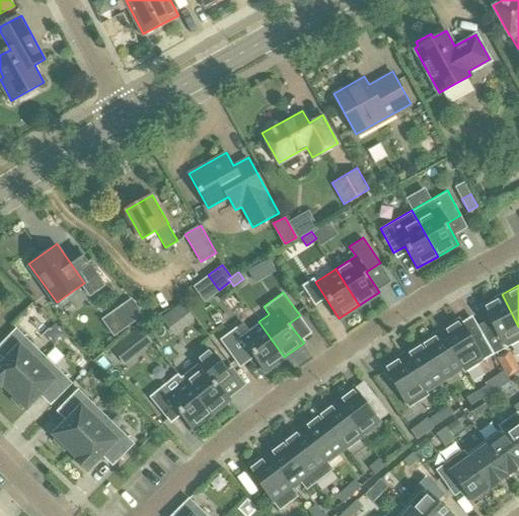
[(181,294),(163,310),(179,327),(197,311),(181,294)]
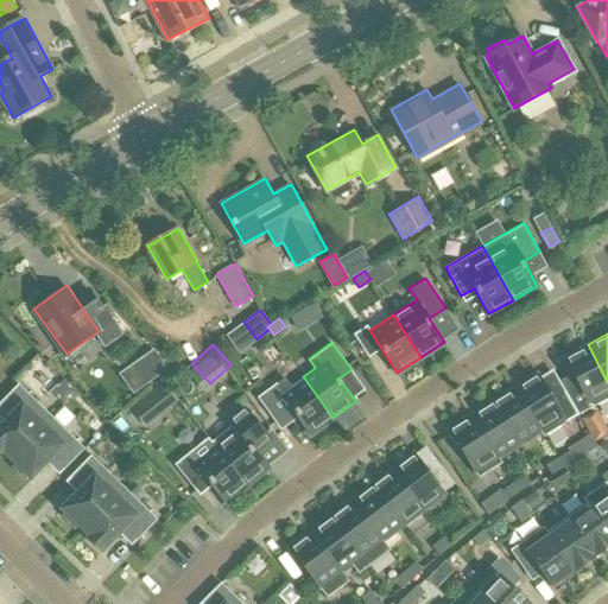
[(607,382),(588,344),(564,357),(578,383),(565,389),(580,412),(590,407),(607,396),(607,382)]
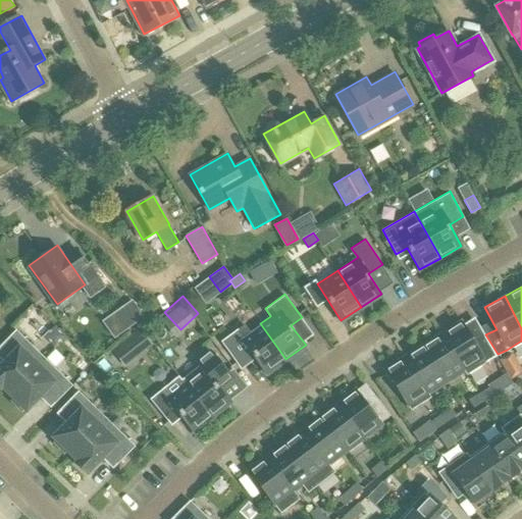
[(133,301),(117,311),(129,327),(144,317),(133,301)]
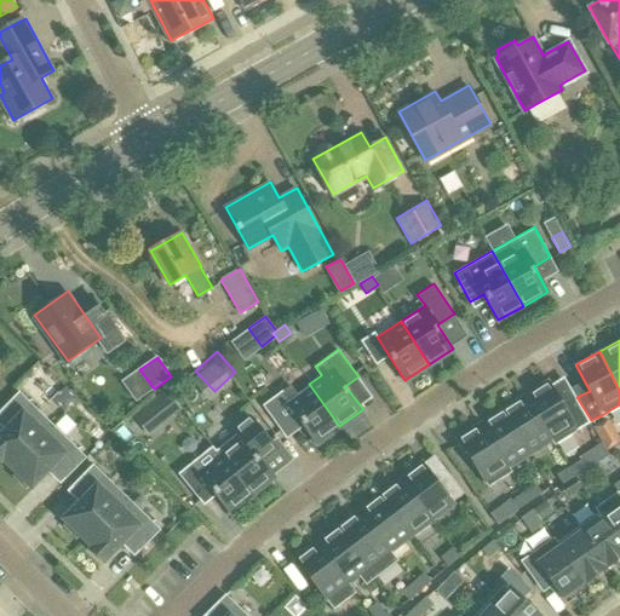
[(547,380),(524,395),(551,438),(551,439),(554,444),(578,429),(591,420),(577,397),(577,396),(563,406),(547,380)]
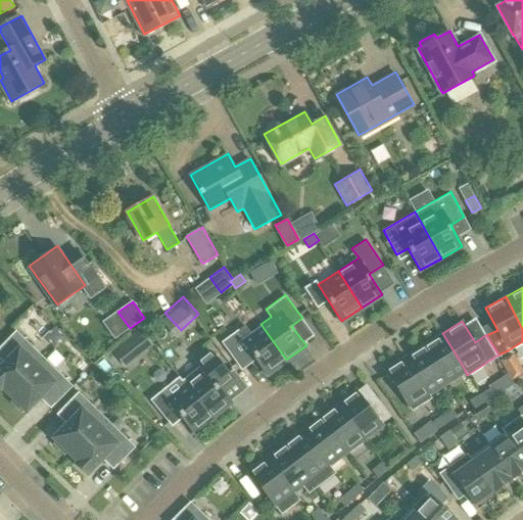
[(236,330),(222,340),(235,359),(249,348),(255,358),(267,374),(286,360),(260,324),(251,331),(245,324),(236,330)]
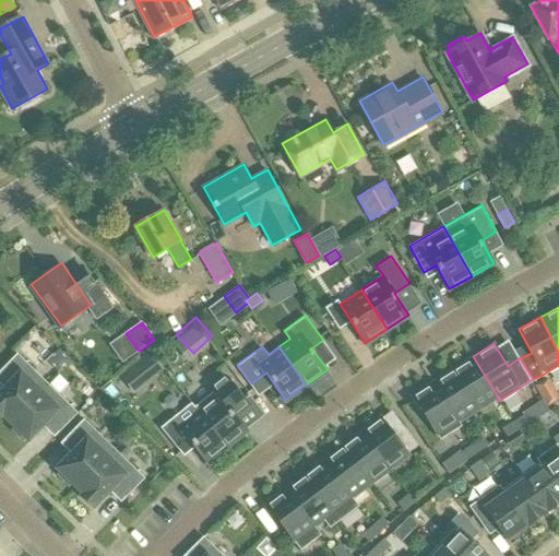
[(150,352),(135,363),(149,379),(162,368),(150,352)]
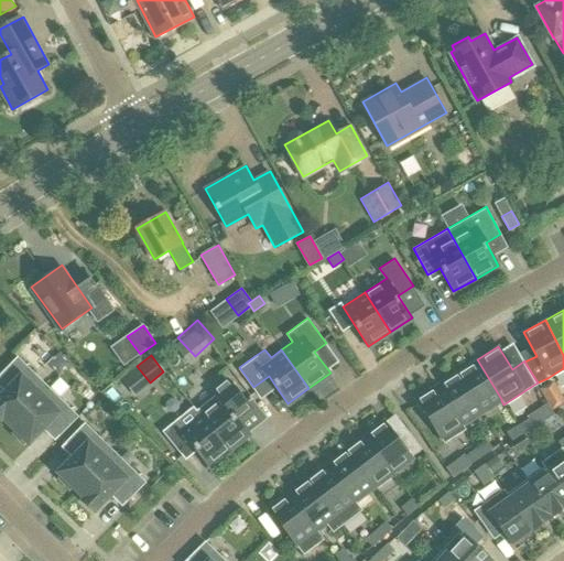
[(10,425),(49,385),(18,356),(0,374),(0,377),(9,387),(0,396),(0,419),(1,420),(3,419),(10,425)]
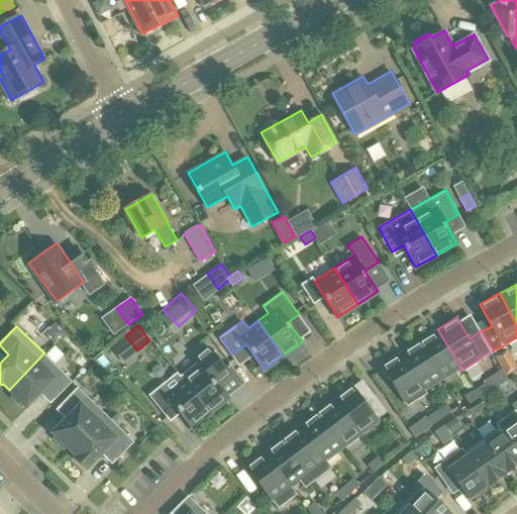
[(437,329),(419,341),(441,378),(459,367),(459,366),(437,329)]
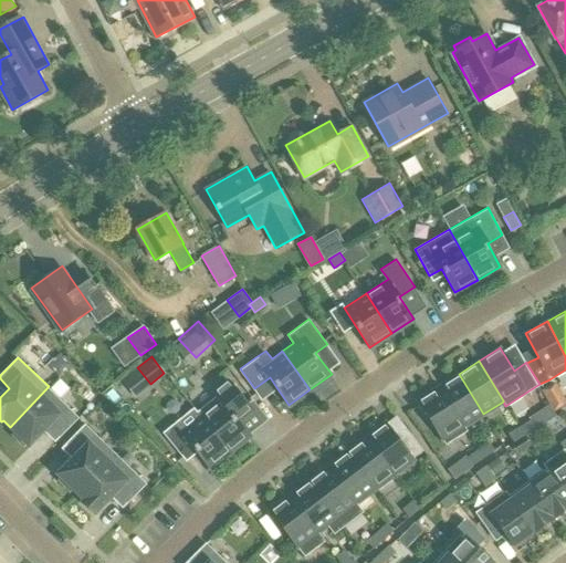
[(459,374),(438,386),(463,426),(464,426),(483,414),(459,374)]
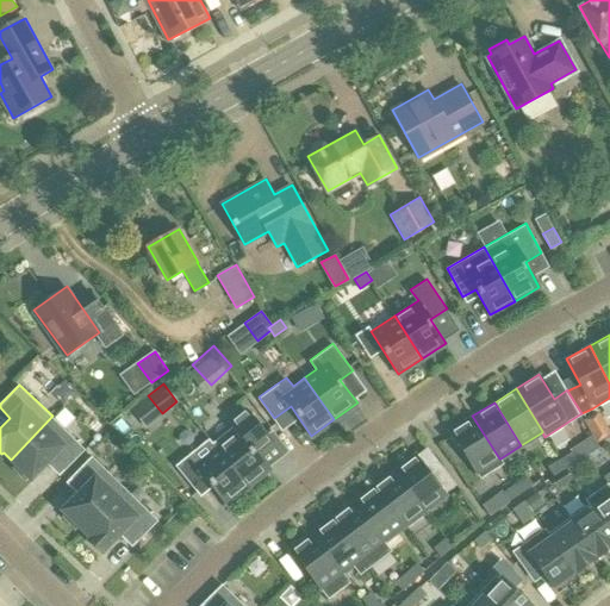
[(234,425),(212,443),(216,447),(248,486),(271,468),(253,447),(267,435),(246,407),(230,420),(234,425)]
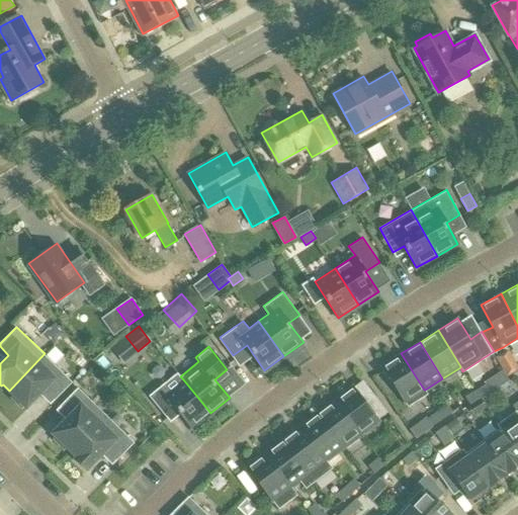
[(503,369),(507,375),(517,368),(517,365),(509,348),(496,356),(503,369)]
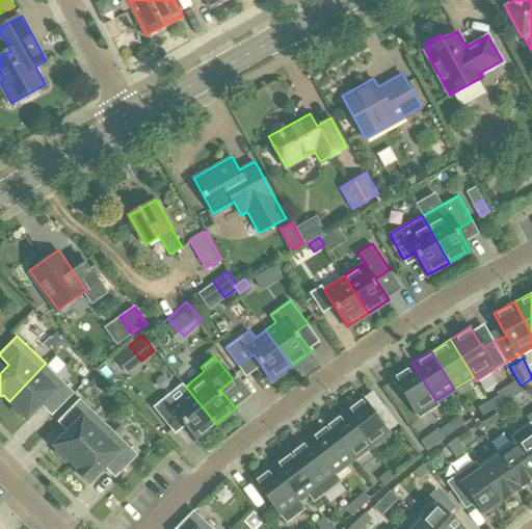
[(46,363),(9,401),(14,405),(11,408),(22,419),(25,416),(27,419),(47,399),(57,410),(76,391),(46,363)]
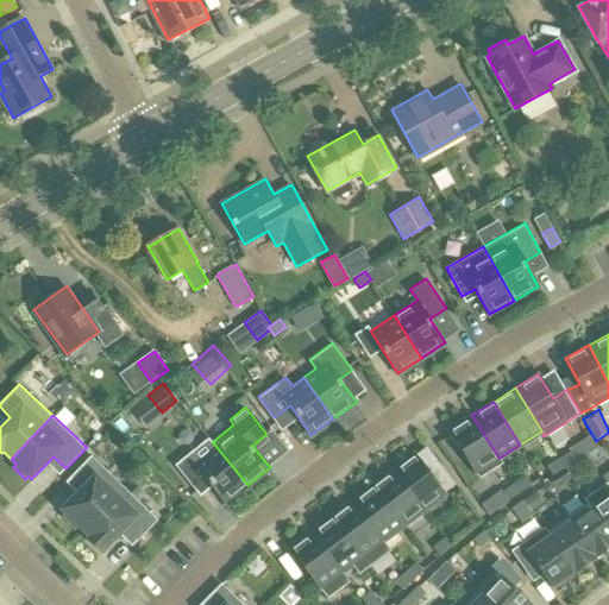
[(471,415),(449,429),(479,477),(502,462),(500,458),(498,458),(471,415)]
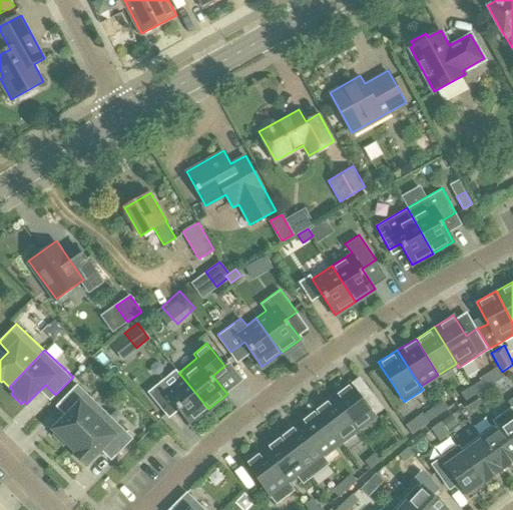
[(158,383),(147,391),(165,413),(175,405),(190,424),(208,409),(181,376),(164,390),(158,383)]
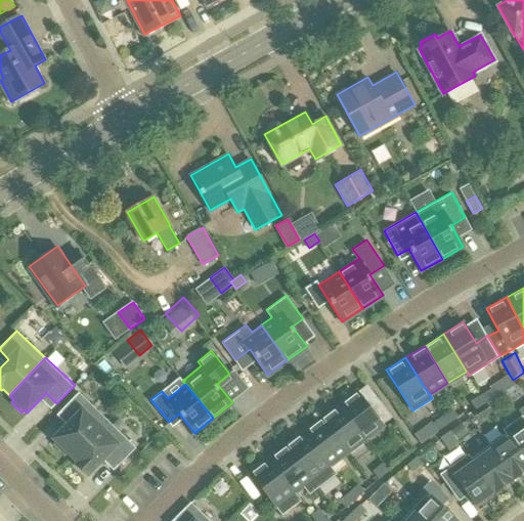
[(486,402),(496,395),(492,388),(482,395),(486,402)]
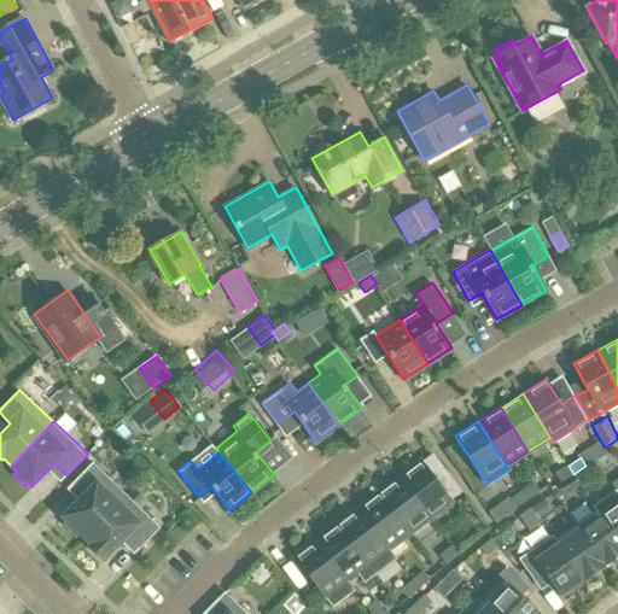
[(85,537),(127,493),(95,460),(74,481),(86,493),(63,516),(66,520),(64,522),(76,534),(79,532),(85,537)]
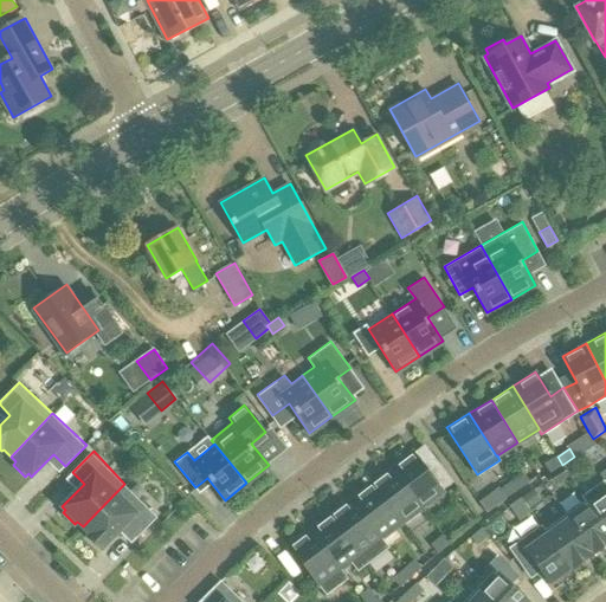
[(412,451),(391,467),(421,507),(443,491),(442,490),(453,481),(432,454),(420,463),(412,451)]
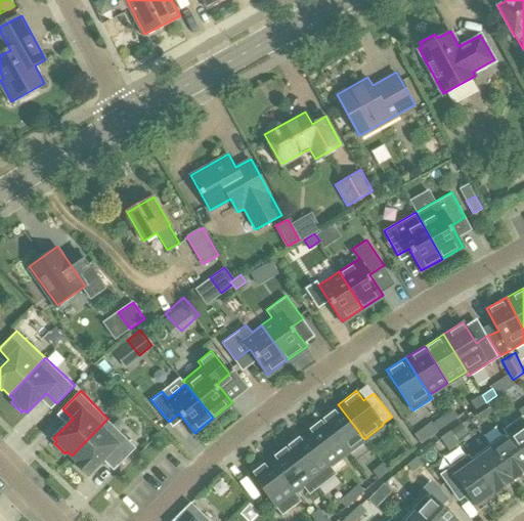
[(476,408),(486,402),(482,395),(471,401),(476,408)]
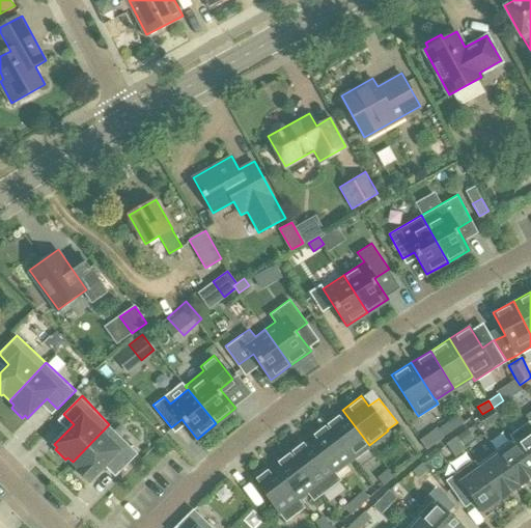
[(508,409),(503,400),(493,408),(498,415),(508,409)]
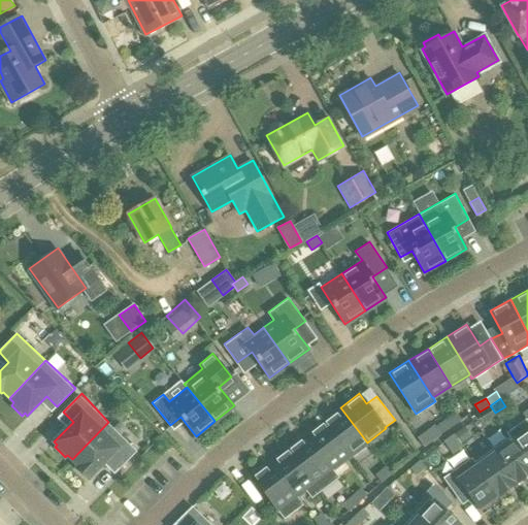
[(340,407),(323,421),(350,456),(367,443),(340,407)]
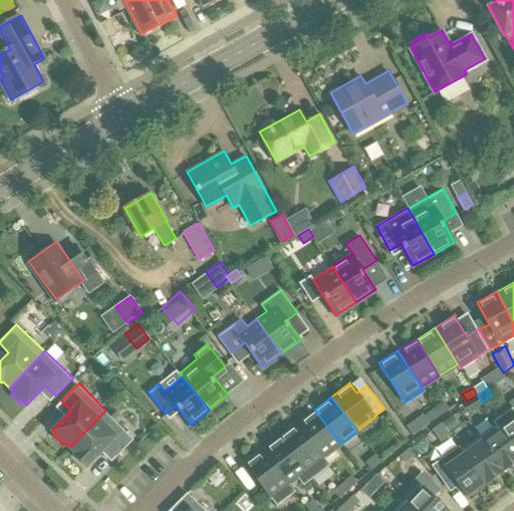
[(483,406),(478,399),(468,406),(472,412),(483,406)]
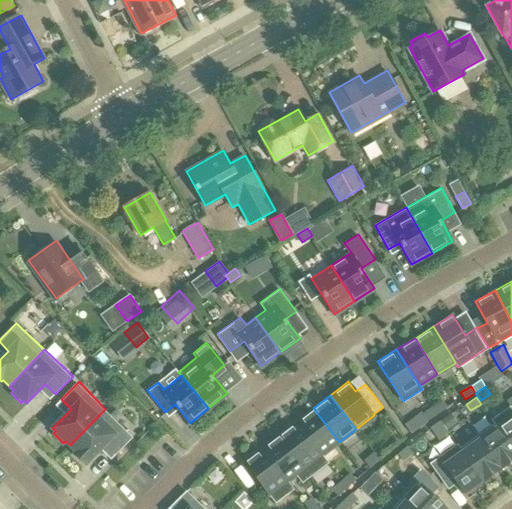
[(432,406),(437,414),(447,406),(442,399),(432,406)]
